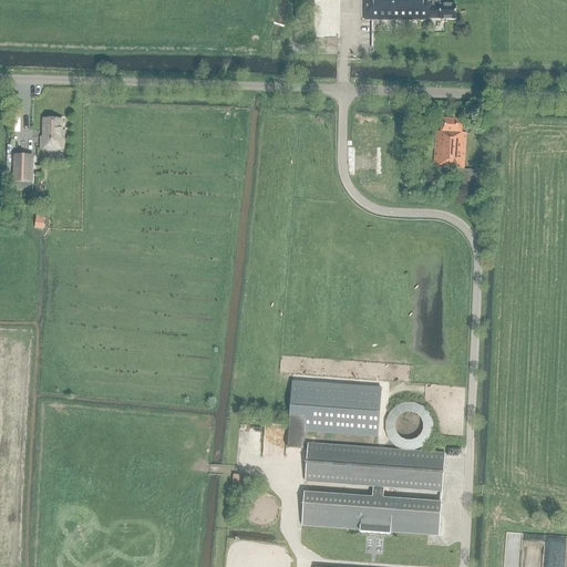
[(456,6),(440,6),(440,0),(364,0),(364,21),(429,21),(429,19),(439,19),(439,20),(455,20),(456,6)]
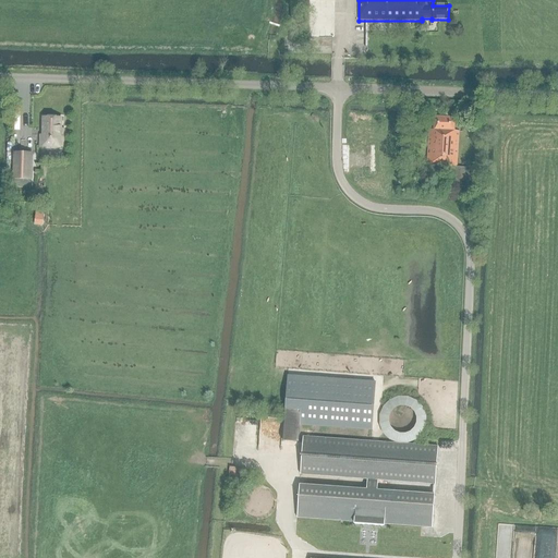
[(61,118),(43,118),(43,129),(45,129),(45,135),(40,135),(39,147),(63,147),(63,129),(61,129),(61,118)]
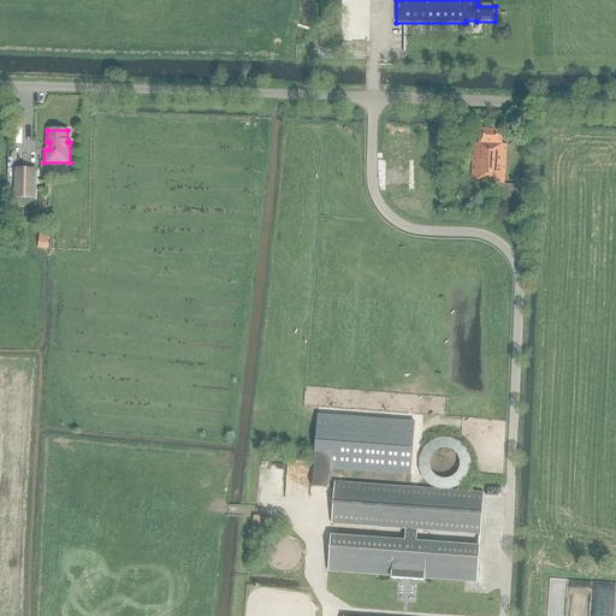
[(503,184),(505,146),(501,146),(501,131),(479,130),(478,144),(473,144),(471,182),(480,183),(480,185),(501,187),(503,187),(503,184)]
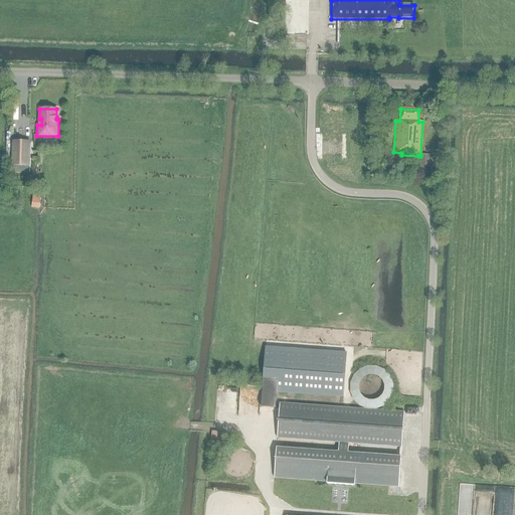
[(12,165),(28,166),(29,142),(13,141),(12,165)]
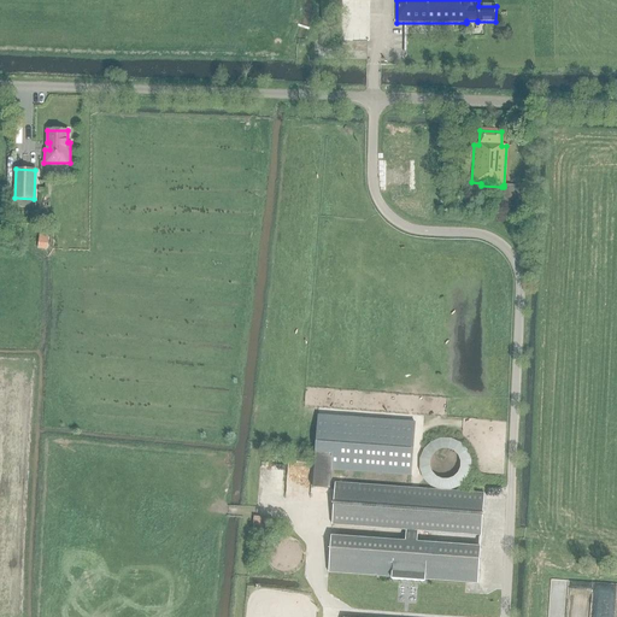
[(500,207),(517,207),(518,191),(509,189),(509,184),(504,184),(504,187),(501,187),(500,207)]
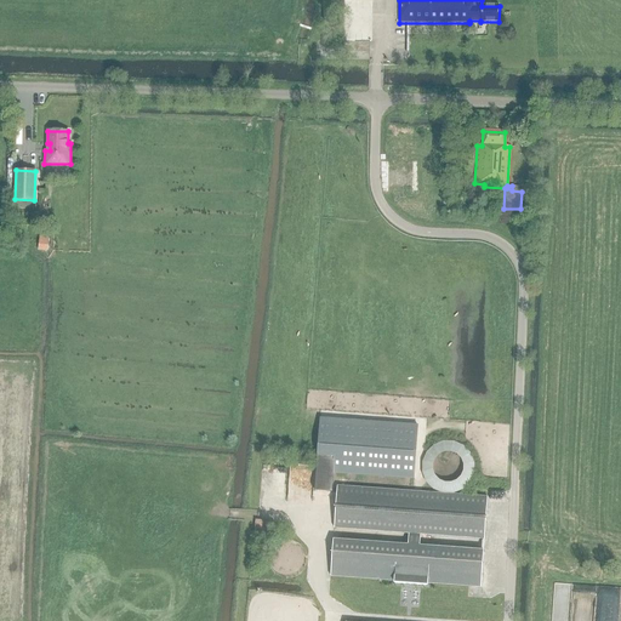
[(331,493),(332,473),(414,479),(417,426),(319,419),(317,453),(314,491),(331,493)]
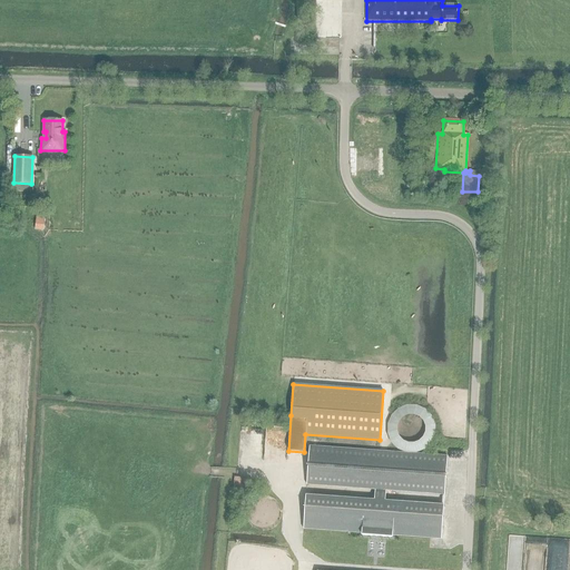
[(444,494),(446,455),(308,445),(306,483),(374,489),(373,500),(305,494),(303,528),(362,532),(361,534),(392,537),(392,534),(441,538),(443,505),(384,501),(385,490),(444,494)]
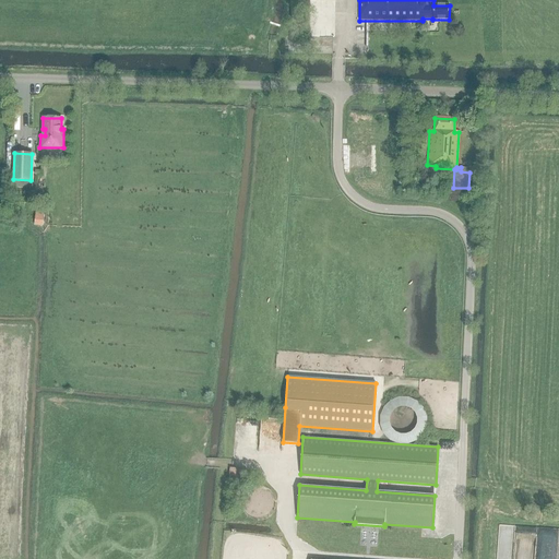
[(239,484),(239,470),(230,470),(230,483),(239,484)]
